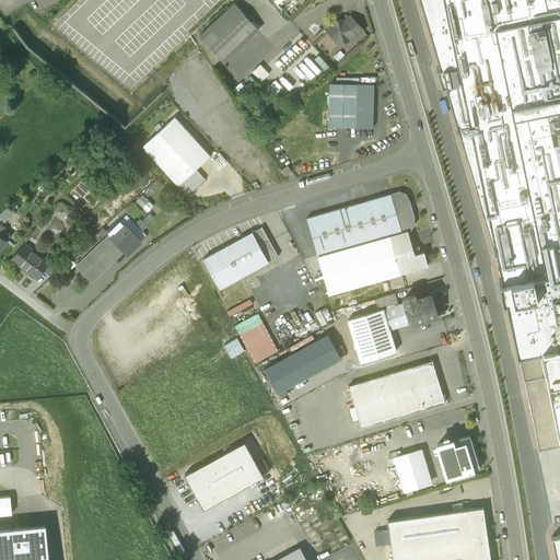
[(559,0),(421,0),(516,347),(547,340),(553,374),(559,373),(559,0)]
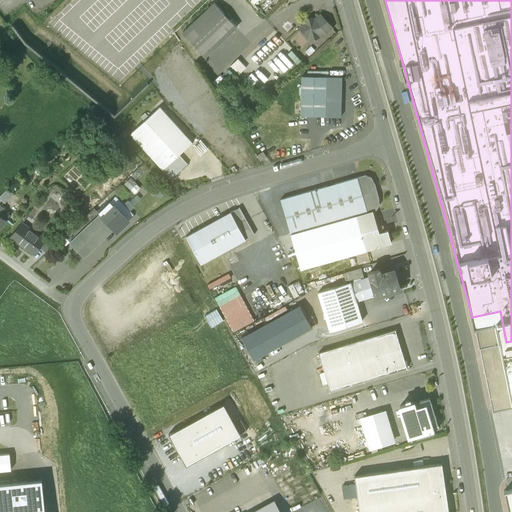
[(213,2),(181,33),(205,58),(237,27),(213,2)]
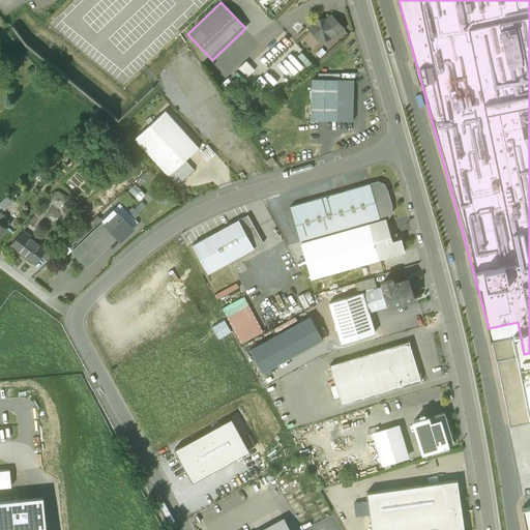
[(324,18),(315,21),(316,23),(308,29),(318,39),(320,38),(321,41),(329,38),(329,36),(339,33),(343,29),(331,17),(326,21),(325,21),(324,18)]
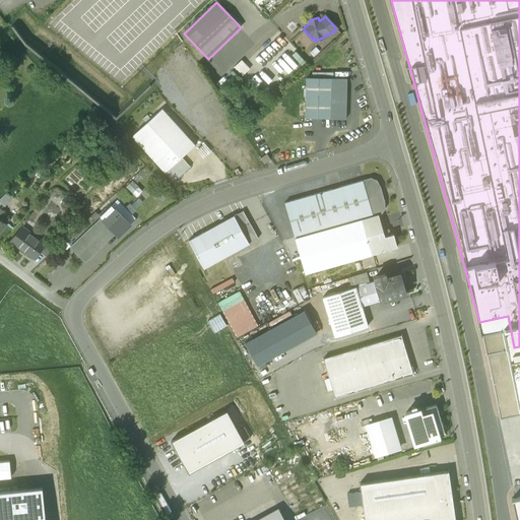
[(346,77),(305,77),(305,117),(346,117),(346,77)]
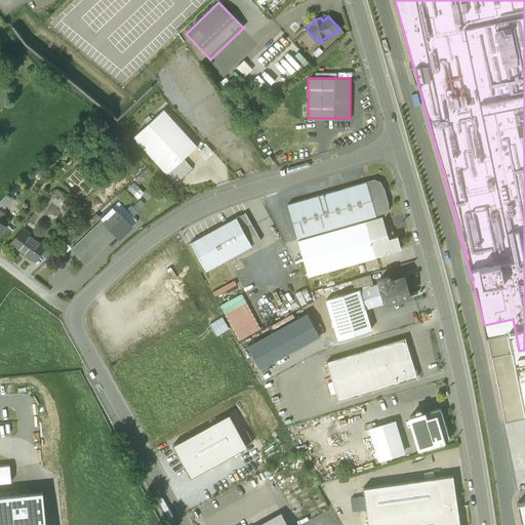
[(197,146),(163,110),(133,136),(166,173),(184,158),(197,146)]
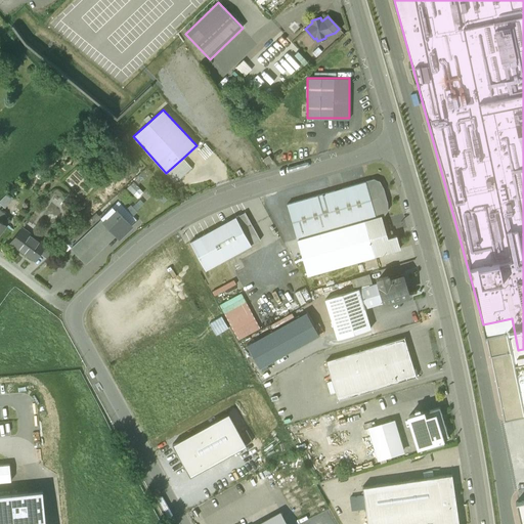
[(268,155),(262,158),(266,164),(271,160),(268,155)]
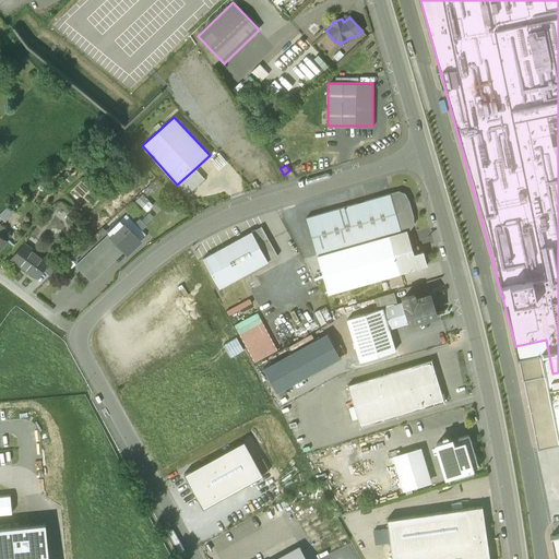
[(195,168),(177,185),(187,195),(204,179),(195,168)]
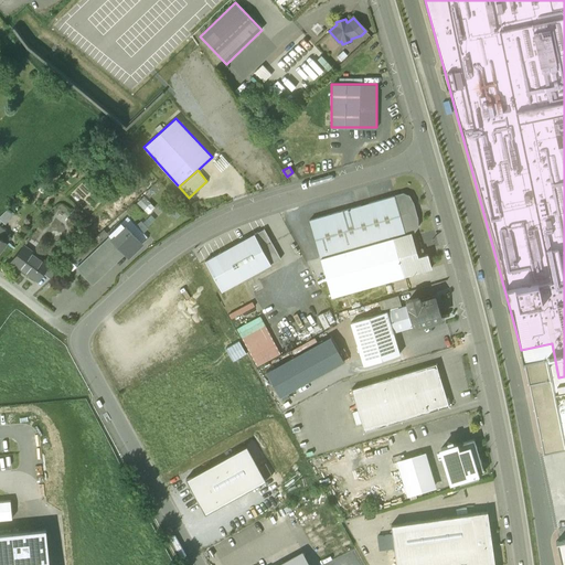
[(413,203),(409,196),(403,193),(394,195),(405,234),(409,233),(411,233),(414,232),(417,226),(417,219),(413,203)]
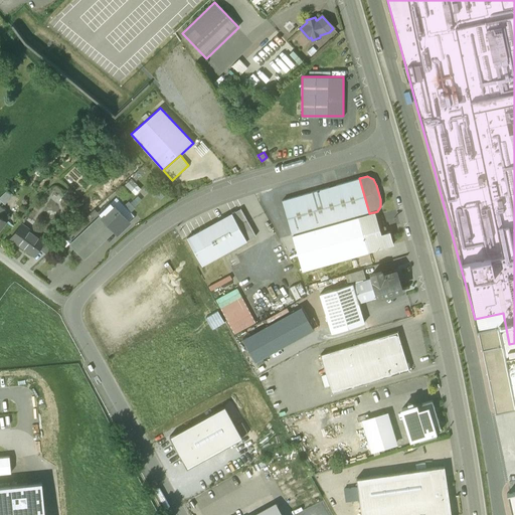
[(359,178),(282,200),(292,235),(293,235),(358,216),(369,213),(359,178)]
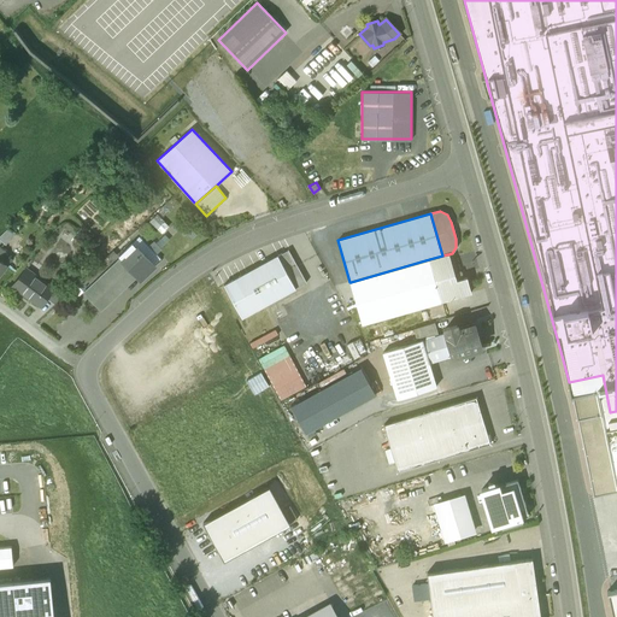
[(139,222),(127,234),(134,239),(147,227),(139,222)]
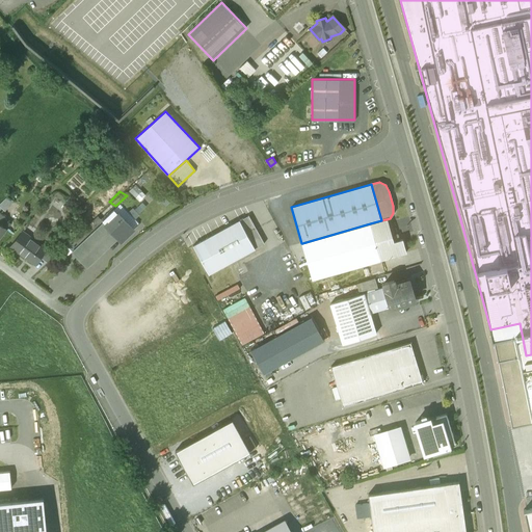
[(8,196),(0,204),(0,206),(5,211),(12,202),(8,196)]
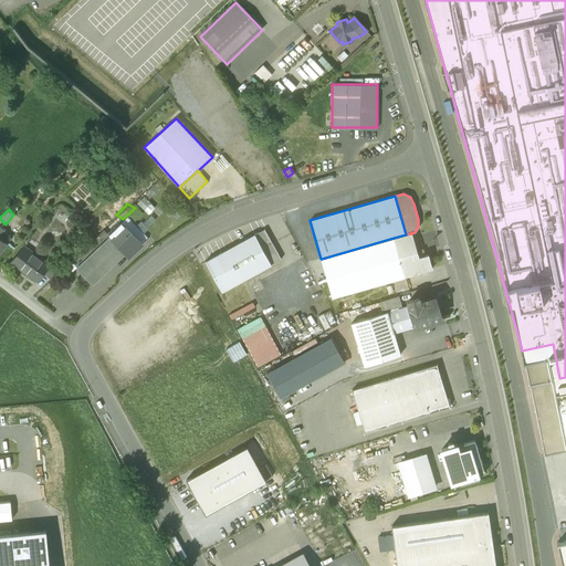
[(195,229),(218,217),(215,212),(192,224),(195,229)]
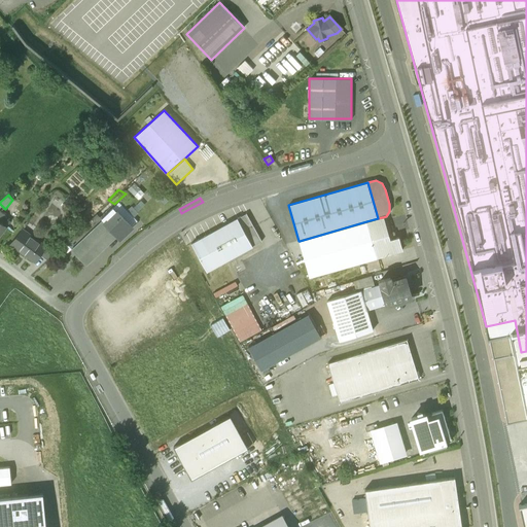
[(132,227),(113,208),(101,218),(102,220),(117,235),(116,236),(119,239),(132,227)]
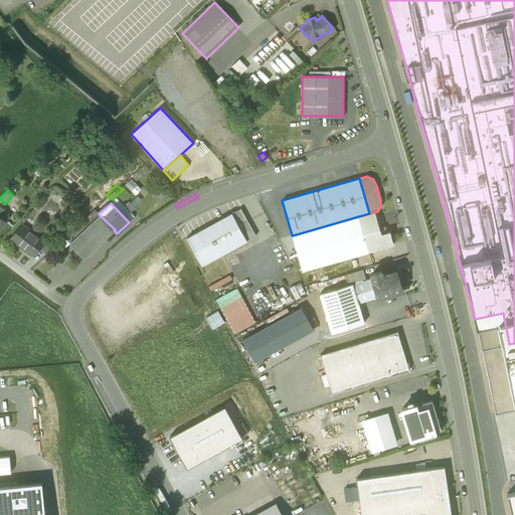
[(95,209),(64,237),(70,243),(100,215),(99,213),(95,209)]
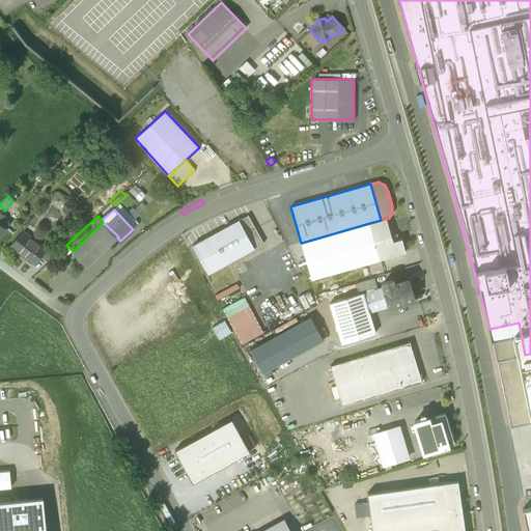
[(386,219),(385,219),(381,220),(369,223),(380,259),(406,252),(401,239),(392,242),(386,219)]
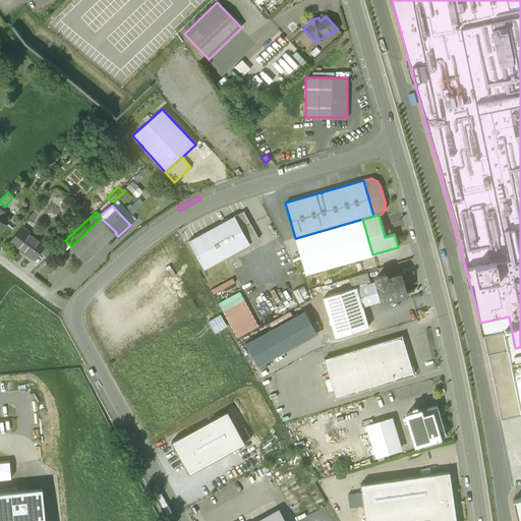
[(234,216),(189,241),(204,269),(249,243),(234,216)]
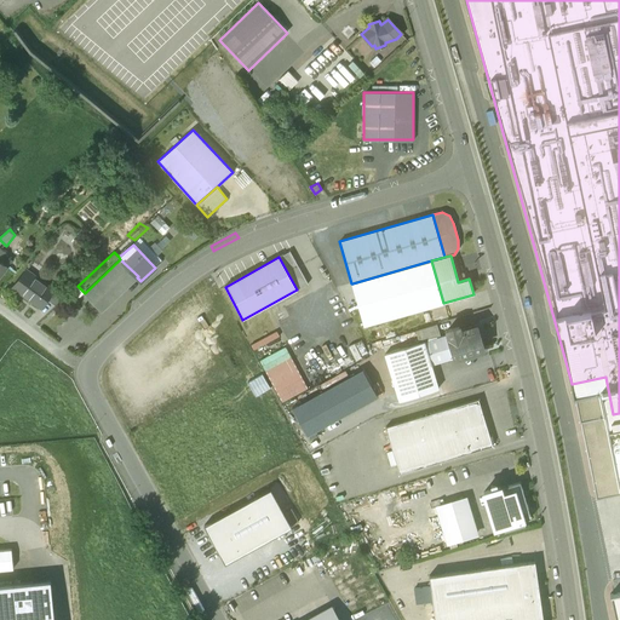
[(85,293),(84,293),(101,311),(137,277),(138,276),(120,259),(85,293)]
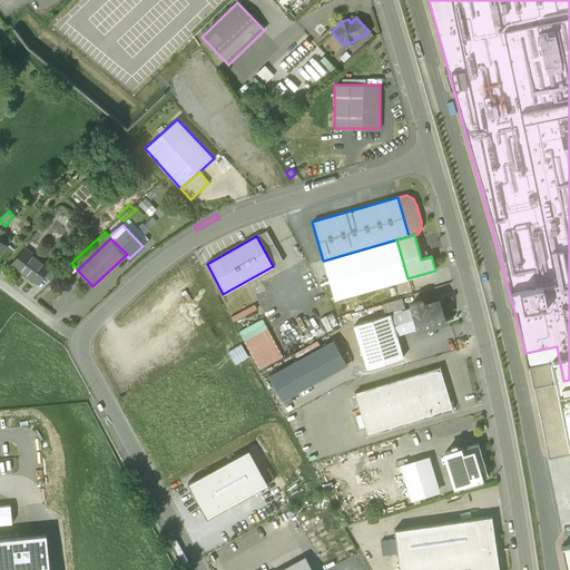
[(396,239),(324,261),(335,300),(408,278),(396,239)]
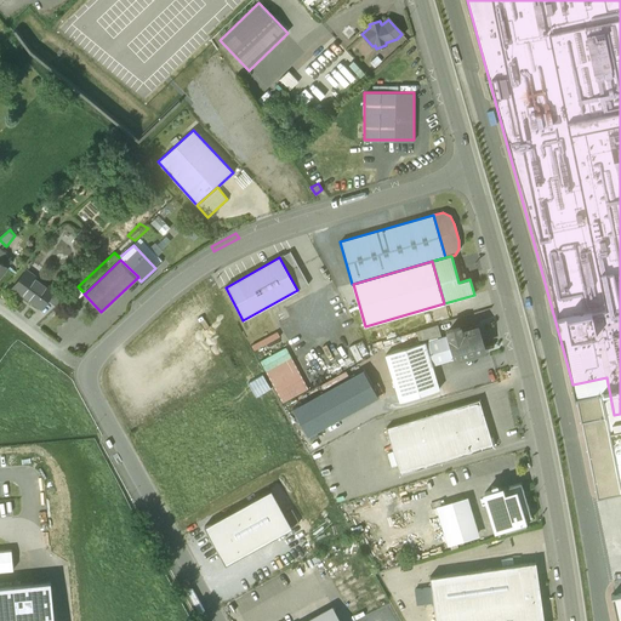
[(53,290),(26,271),(13,288),(41,308),(46,300),(53,290)]
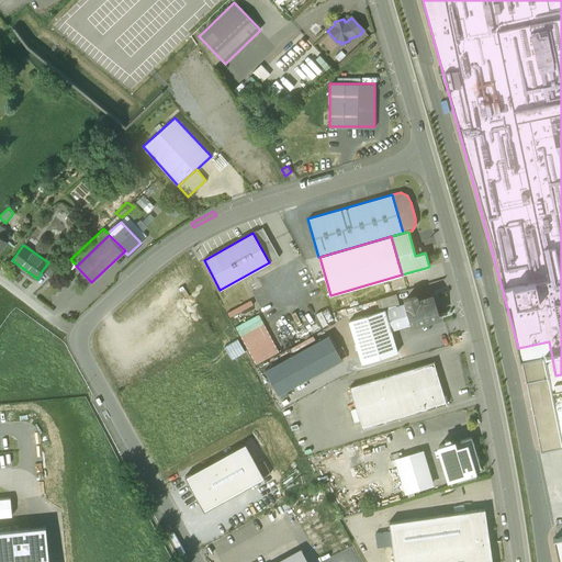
[(62,268),(51,260),(48,262),(42,271),(51,278),(62,268)]
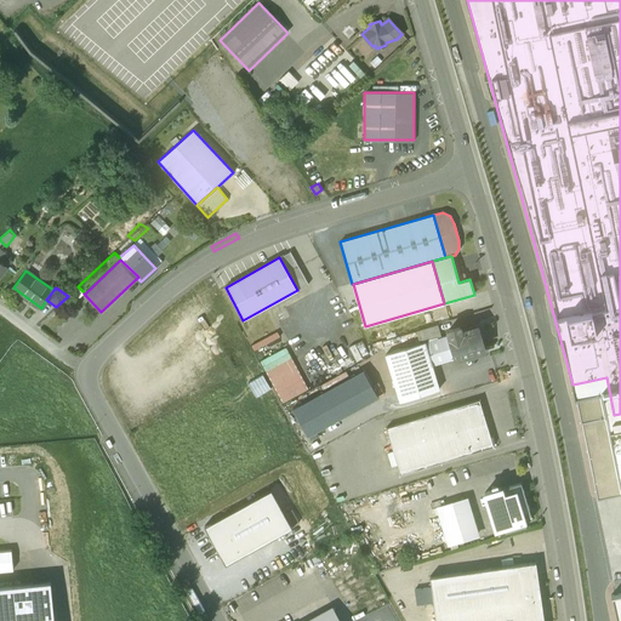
[(421,343),(440,337),(437,325),(417,331),(421,343)]
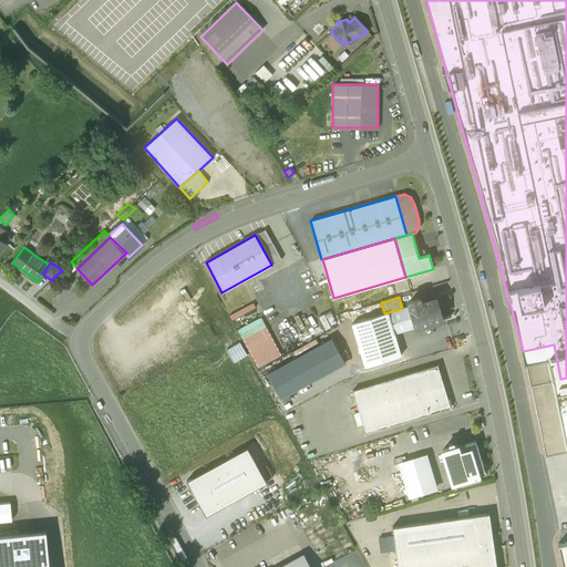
[(435,298),(421,302),(420,299),(409,302),(410,306),(416,327),(442,319),(435,298)]
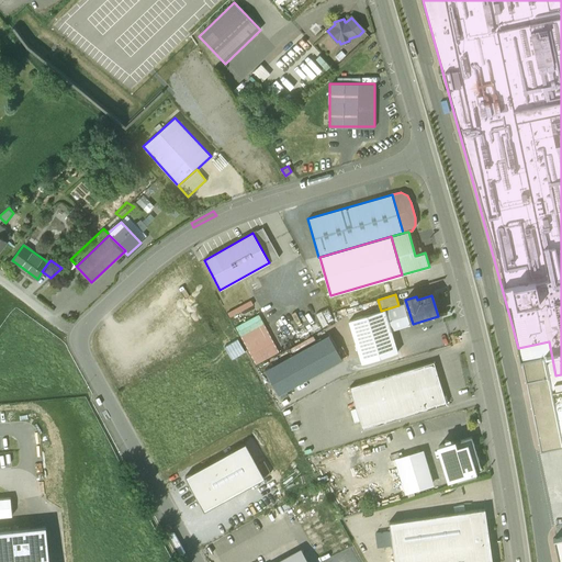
[(229,316),(254,304),(250,299),(226,311),(229,316)]
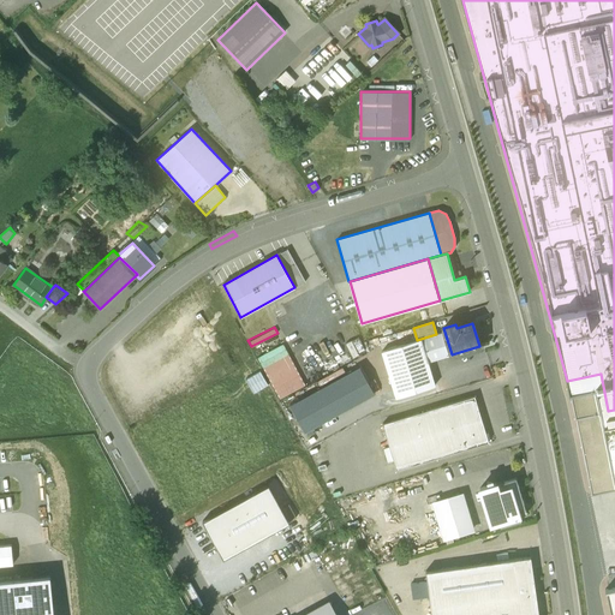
[(436,334),(422,339),(429,362),(452,354),(445,332),(436,334)]
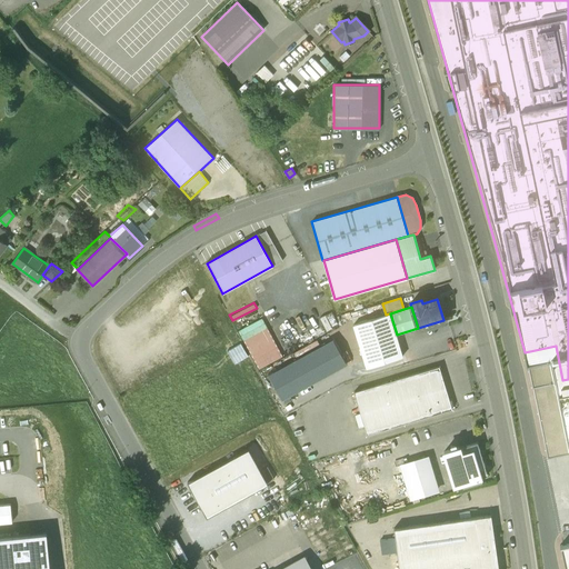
[(319,317),(327,330),(339,322),(331,310),(319,317)]
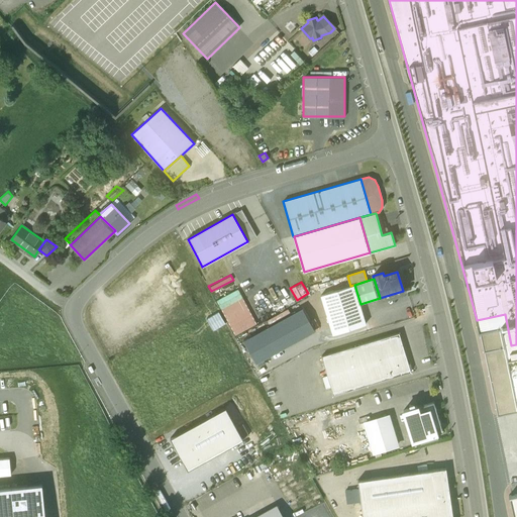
[(350,286),(321,295),(333,334),(366,324),(360,304),(354,285),(350,286)]
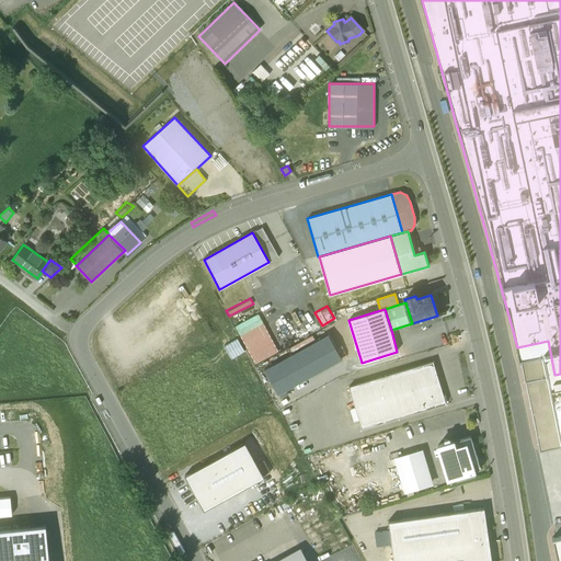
[(281,345),(275,333),(251,346),(258,357),(281,345)]
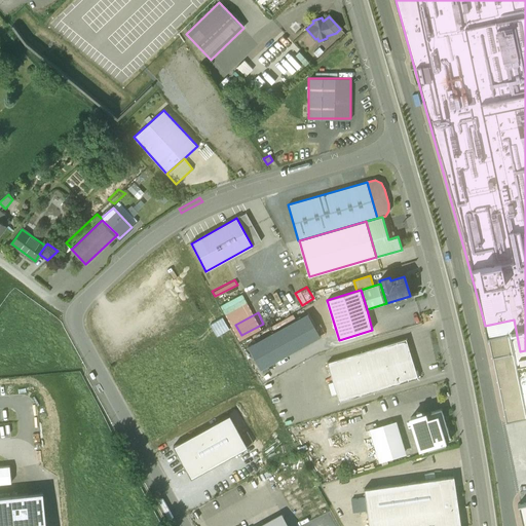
[(248,346),(261,370),(322,336),(308,312),(248,346)]
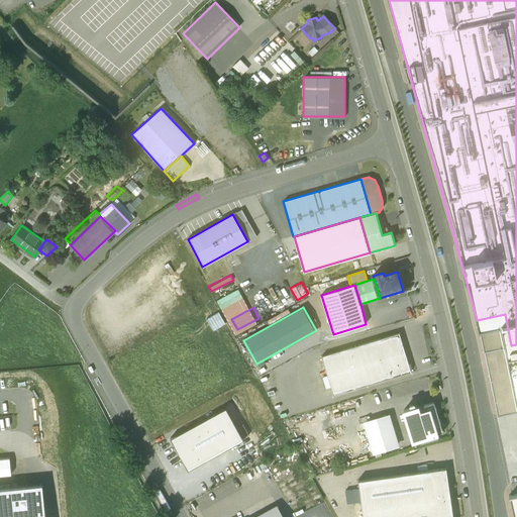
[(505,314),(477,320),(497,413),(516,409),(516,493),(509,495),(513,516),(516,516),(516,344),(511,345),(505,314)]
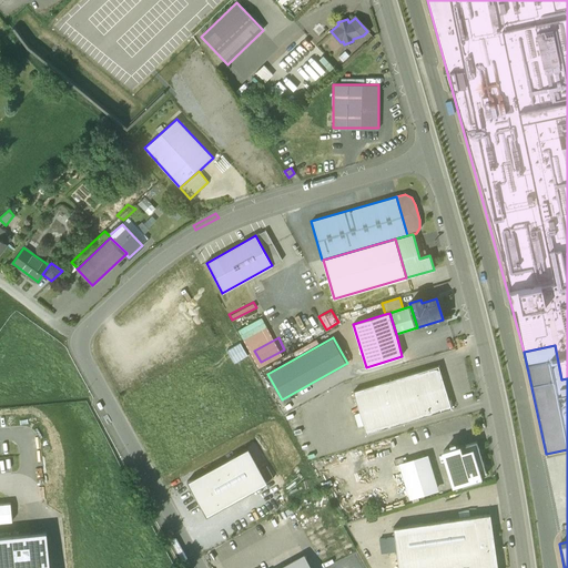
[(438,366),(353,392),(366,434),(450,408),(438,366)]
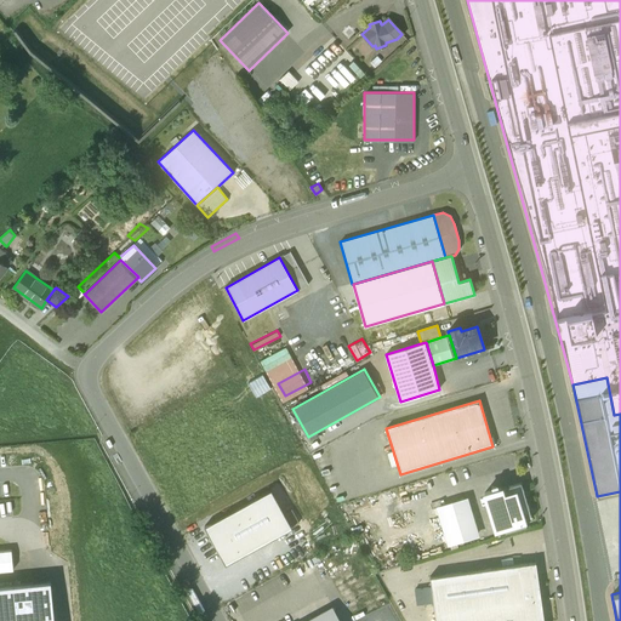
[(520,482),(484,493),(495,529),(503,528),(524,520),(531,518),(520,482)]
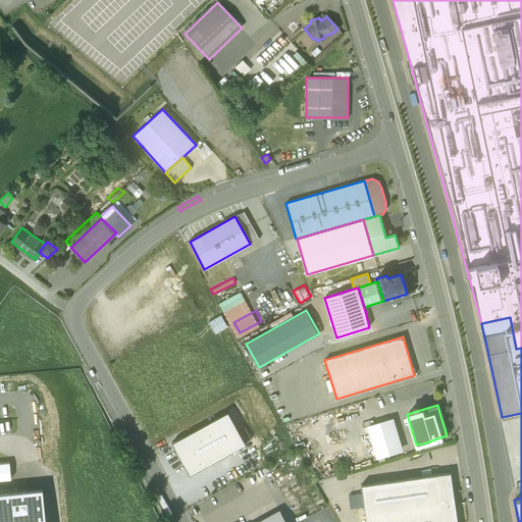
[(189,475),(245,445),(227,412),(171,442),(189,475)]
